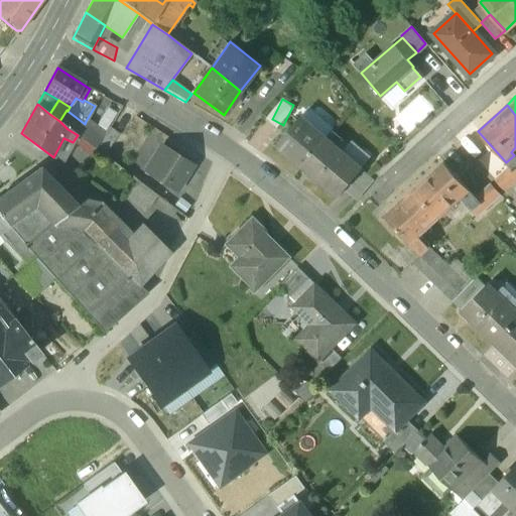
[(67,110),(59,121),(68,129),(78,135),(86,125),(85,124),(68,111),(67,110)]
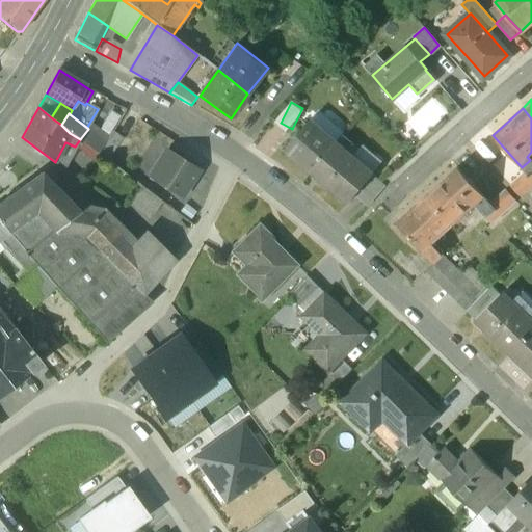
[(336,141),(311,120),(285,150),(310,171),(336,141)]
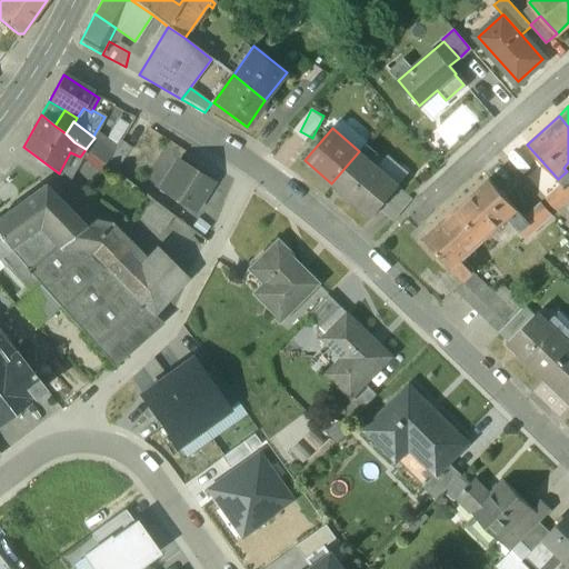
[(359,151),(331,183),(371,217),(379,209),(397,188),(399,185),(359,151)]
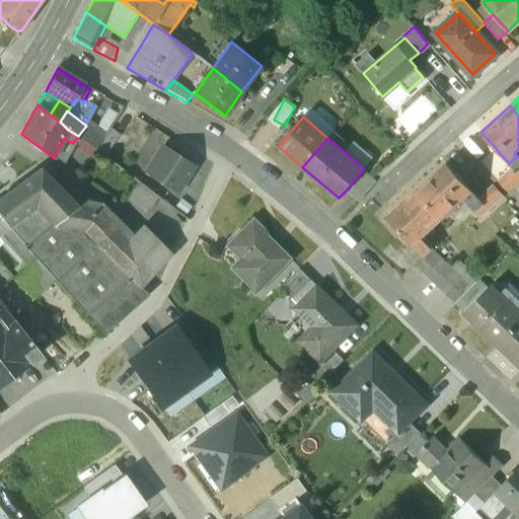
[(368,163),(374,156),(355,139),(349,146),(368,163)]
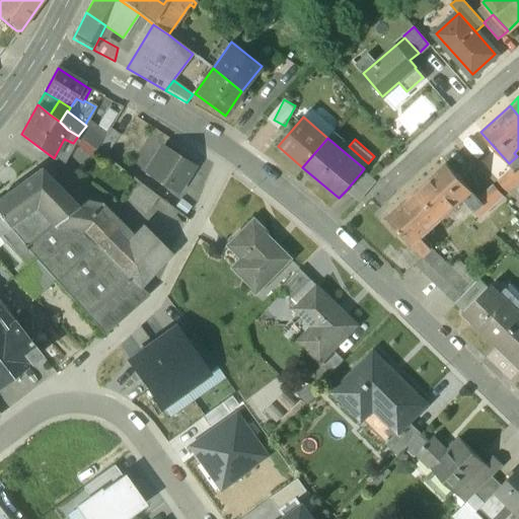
[(162,146),(146,171),(177,192),(194,166),(162,146)]
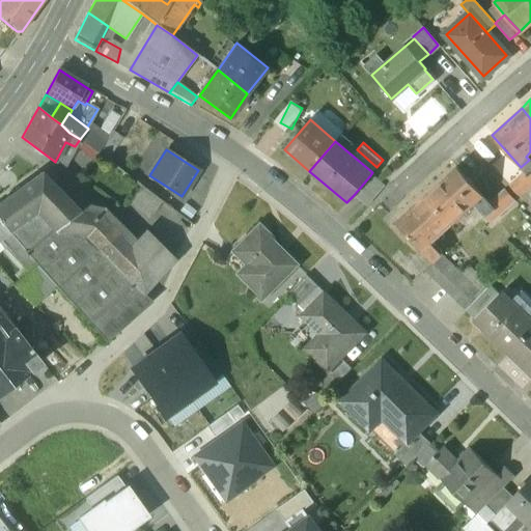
[(530,162),(529,160),(521,167),(525,171),(530,165),(530,162)]
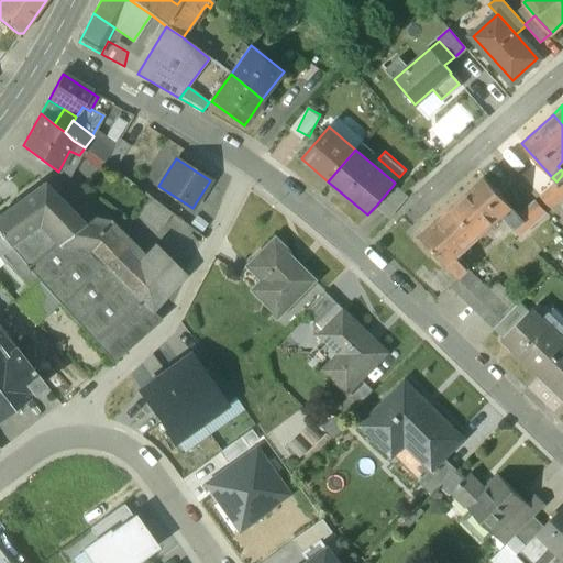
[(562,175),(556,181),(540,197),(550,208),(562,196),(562,175)]
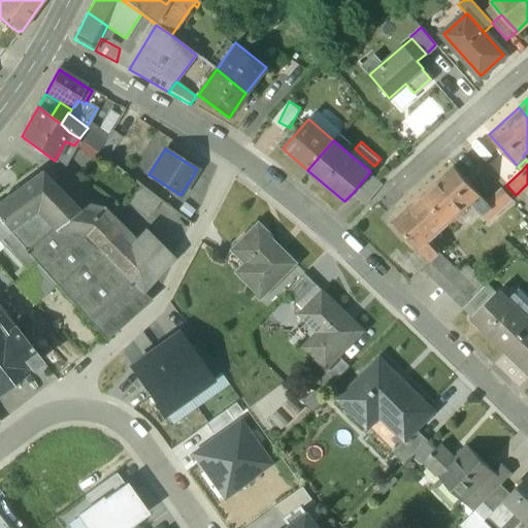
[(453,166),(423,193),(450,222),(470,203),(473,206),(483,199),(453,166)]
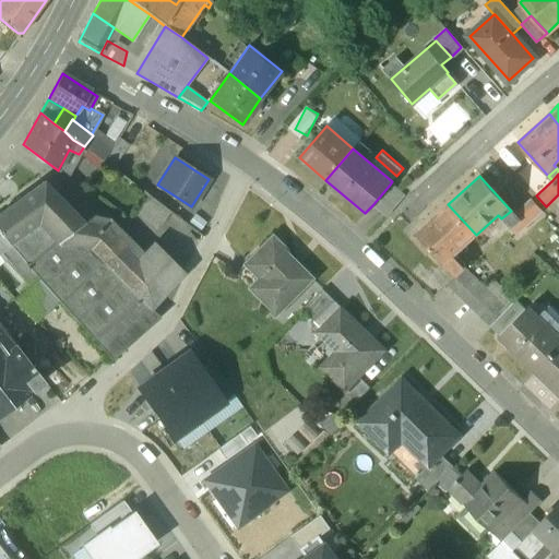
[(44,181),(0,213),(0,230),(9,242),(36,221),(56,242),(67,235),(81,224),(83,223),(44,181)]
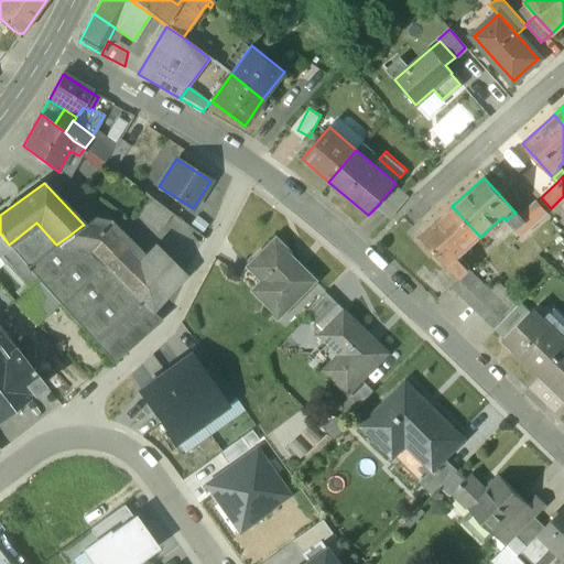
[(408,197),(393,186),(376,207),(389,219),(408,197)]
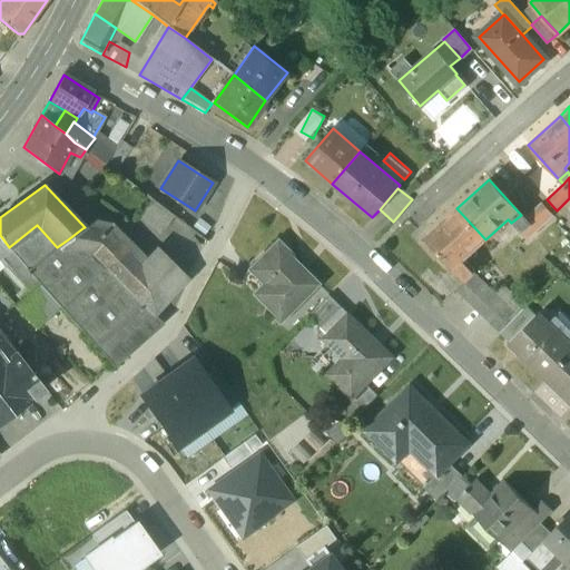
[(173,216),(151,199),(139,216),(160,233),(173,216)]
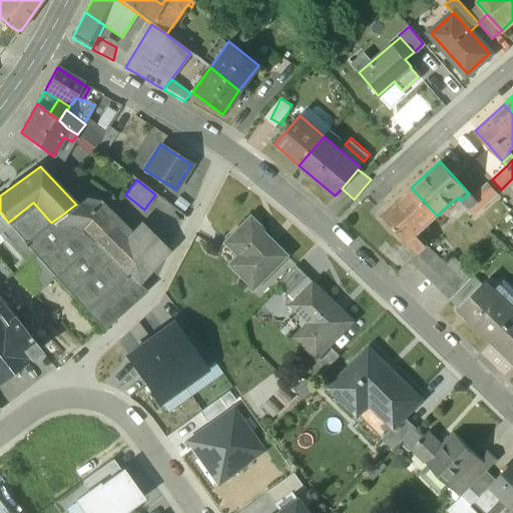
[(472,197),(464,204),(473,214),(496,194),(487,183),(472,197)]
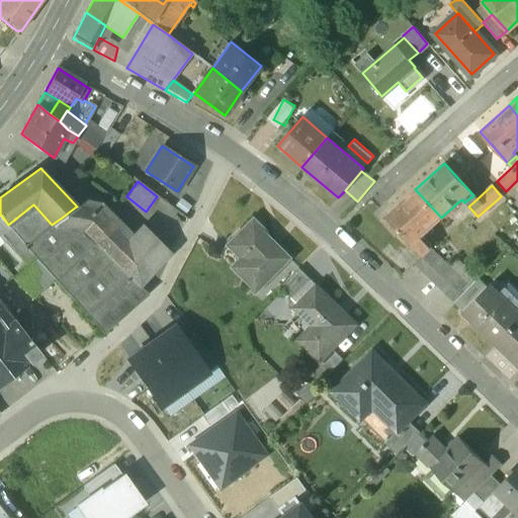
[(441,218),(415,189),(385,217),(415,248),(423,240),(420,237),(441,218)]
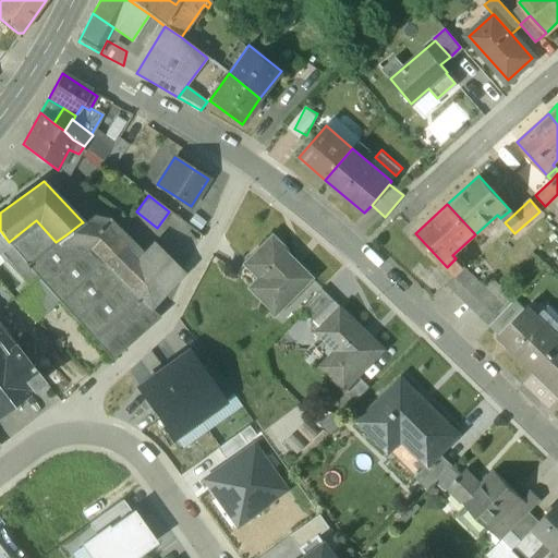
[(510,210),(500,218),(505,222),(513,215),(510,210)]
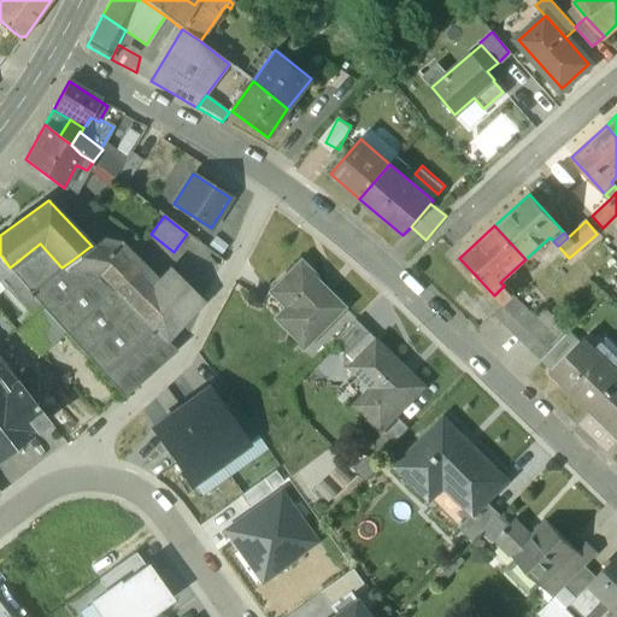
[(62,268),(40,244),(10,268),(11,269),(27,287),(43,306),(56,319),(104,375),(154,328),(99,275),(74,259),(62,268)]
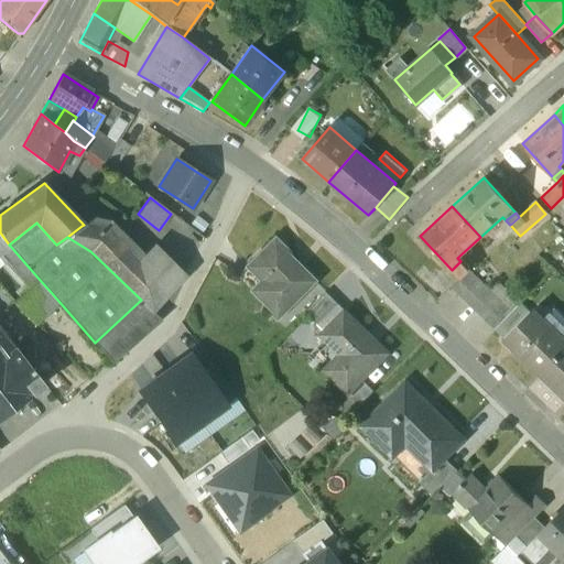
[(106,231),(82,226),(67,237),(90,251),(95,242),(106,231)]
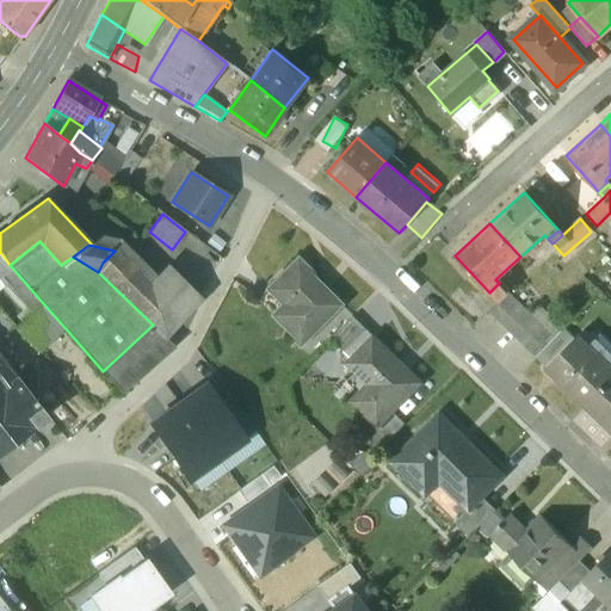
[(115,251),(103,263),(98,272),(153,325),(165,335),(201,298),(168,267),(152,287),(115,251)]
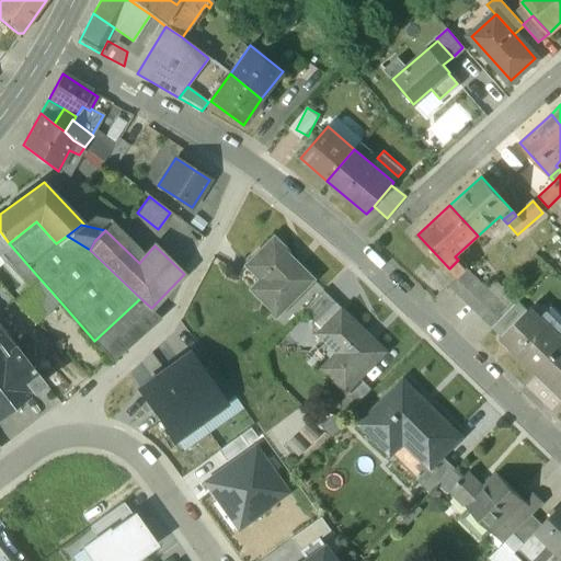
[(0,231),(0,251),(10,244),(9,243),(0,231)]
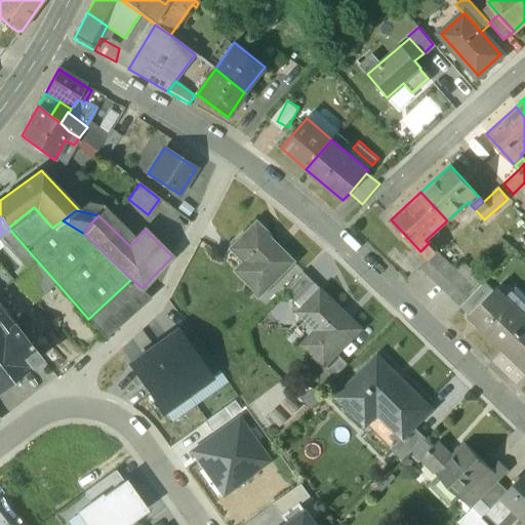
[(255,221),(230,247),(242,259),(251,270),(243,278),(259,295),(295,260),(255,221)]
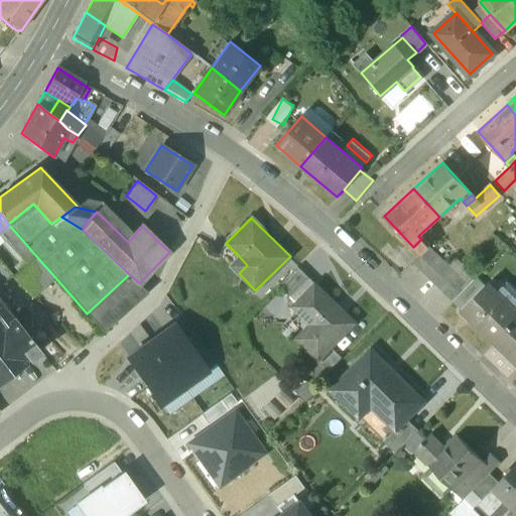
[(9,225),(0,231),(0,234),(12,248),(22,240),(9,225)]
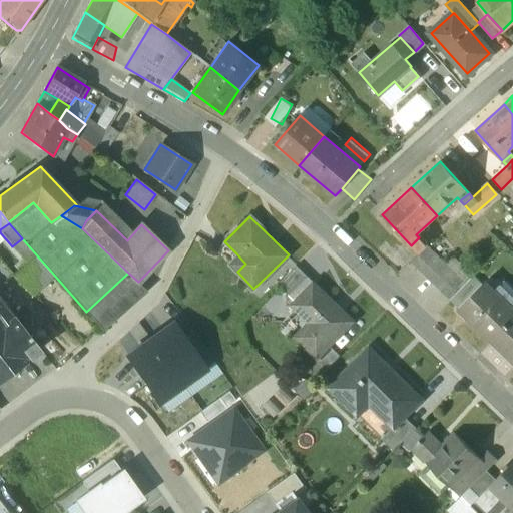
[(419,237),(411,245),(415,249),(423,242),(419,237)]
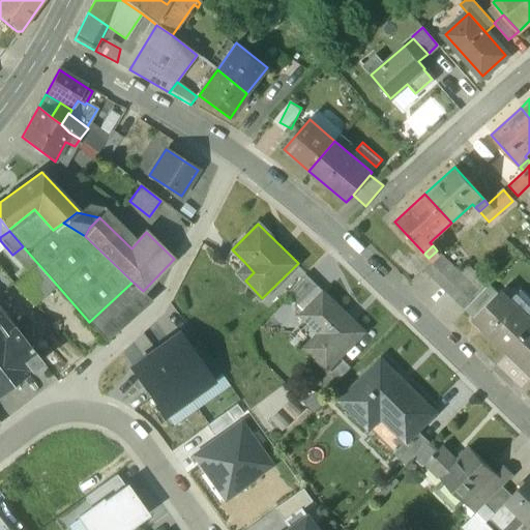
[(23,246),(12,255),(28,271),(37,263),(23,246)]
